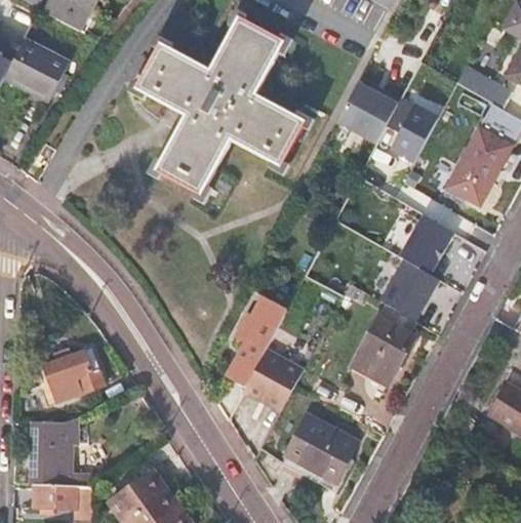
[(33,8),(38,11),(43,0),(32,0),(29,6),(33,8)]
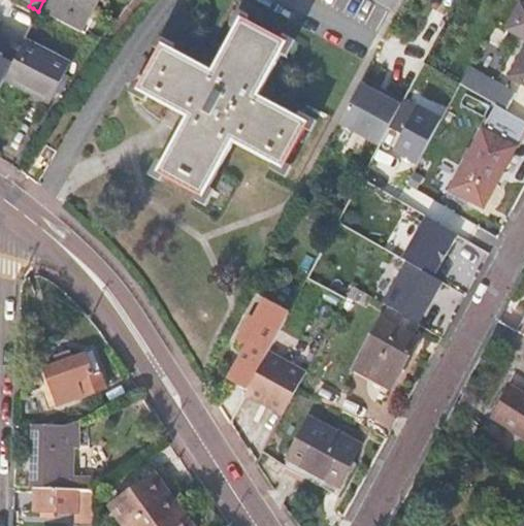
[(55,0),(46,15),(79,32),(96,0),(55,0)]
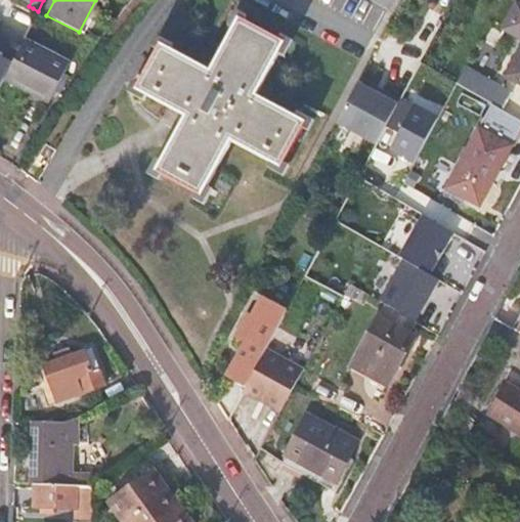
[(138,12),(147,0),(133,0),(129,6),(138,12)]
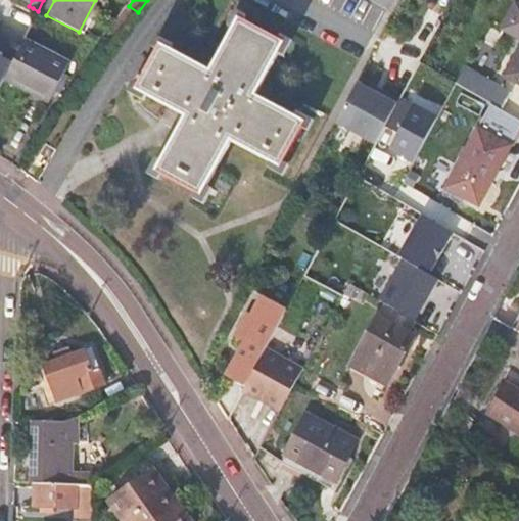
[(368,0),(386,10),(391,0),(368,0)]
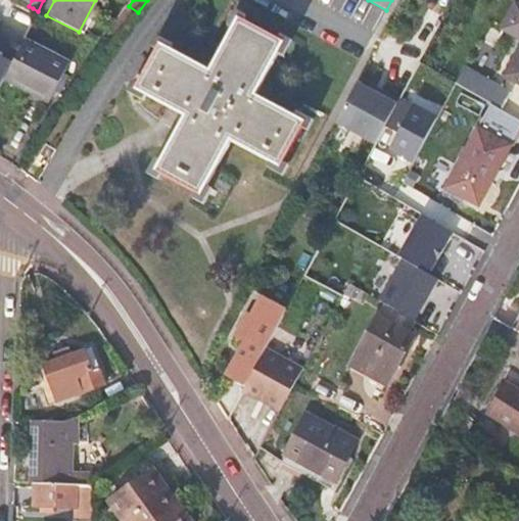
[(504,28),(518,35),(518,51),(506,76),(518,82),(518,5),(517,4),(504,28)]
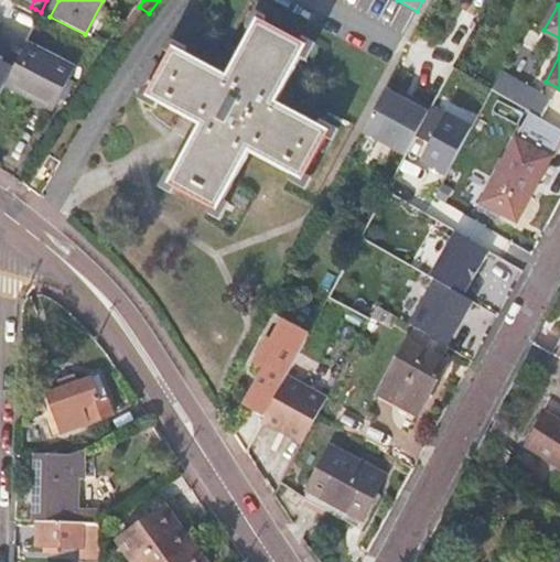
[(273,101),(305,44),(256,19),(226,74),(172,44),(144,95),(197,123),(165,184),(215,212),(247,151),(303,181),(330,132),(273,101)]
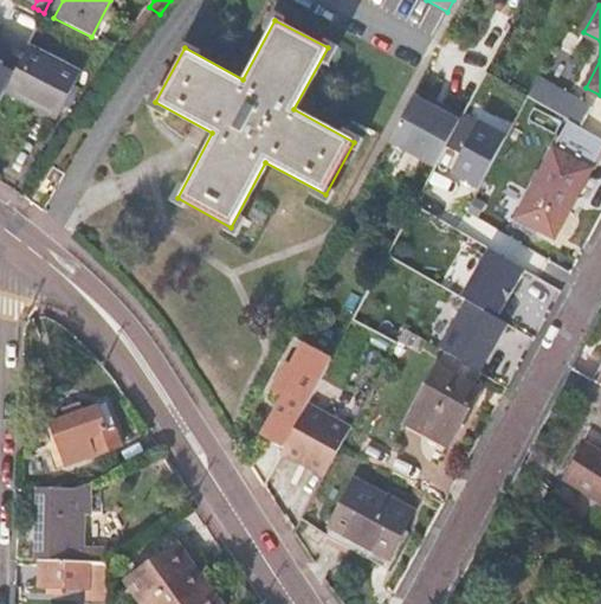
[(0,98),(23,55),(0,43),(0,98)]
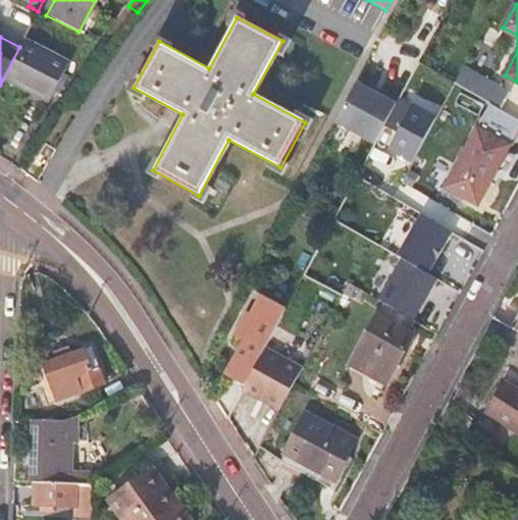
[(24,41),(3,85),(46,106),(68,63),(24,41)]
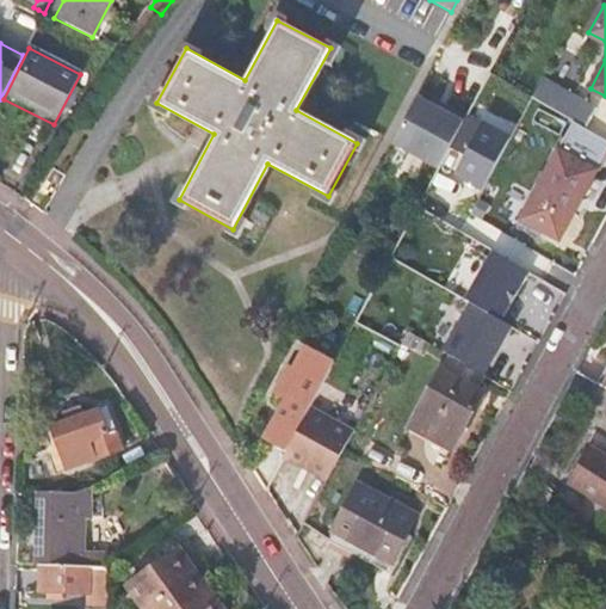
[(533,97),(575,121),(586,127),(597,108),(544,77),(533,97)]
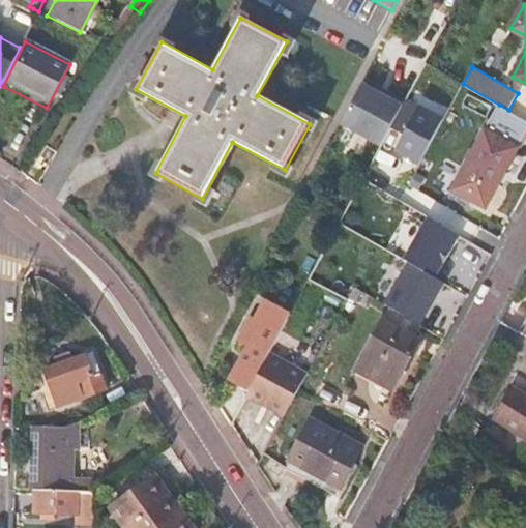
[(362,84),(341,123),(380,145),(405,100),(387,91),(384,95),(362,84)]
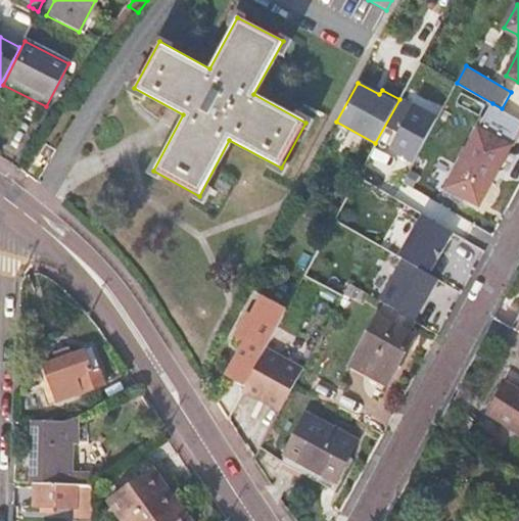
[(478,207),(518,133),(518,119),(502,108),(492,103),(445,189),(478,207)]
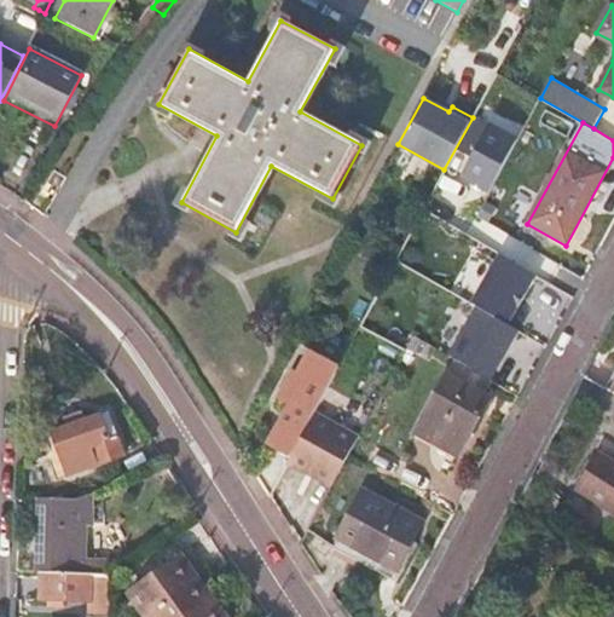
[(476,178),(473,186),(485,194),(490,184),(476,178)]
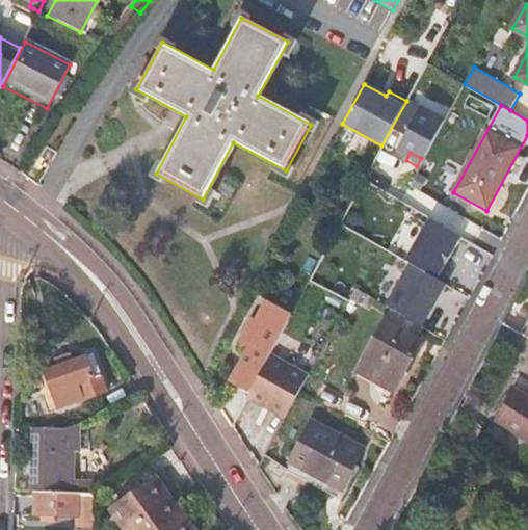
[(368,210),(351,202),(348,207),(387,228),(389,223),(390,222),(387,221),(417,166),(406,160),(402,168),(393,163),(368,210)]
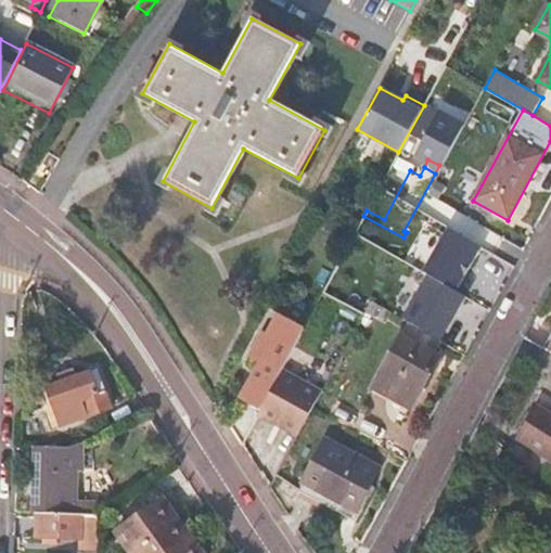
[(483,274),(502,240),(474,222),(455,258),(483,274)]
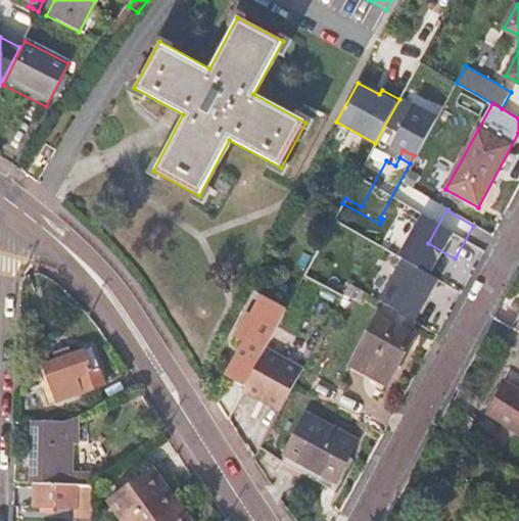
[(380,224),(358,265),(387,281),(412,237),(382,220),(380,224)]
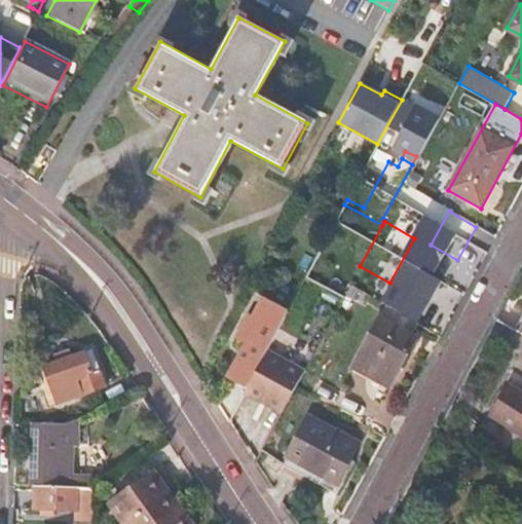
[(260,316),(245,345),(263,356),(265,352),(299,289),(274,275),(264,296),(260,294),(251,311),(260,316)]
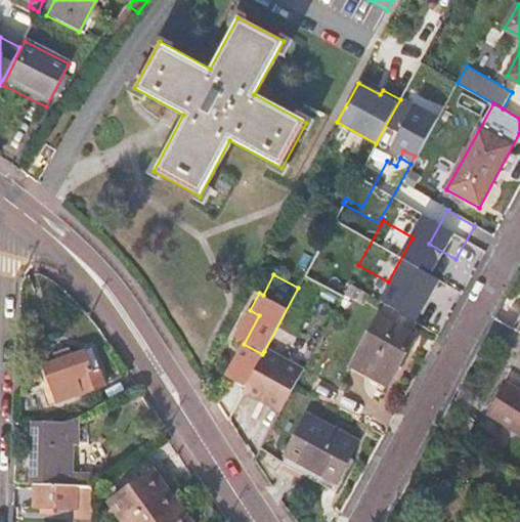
[(390,383),(420,327),(385,306),(354,363),(390,383)]
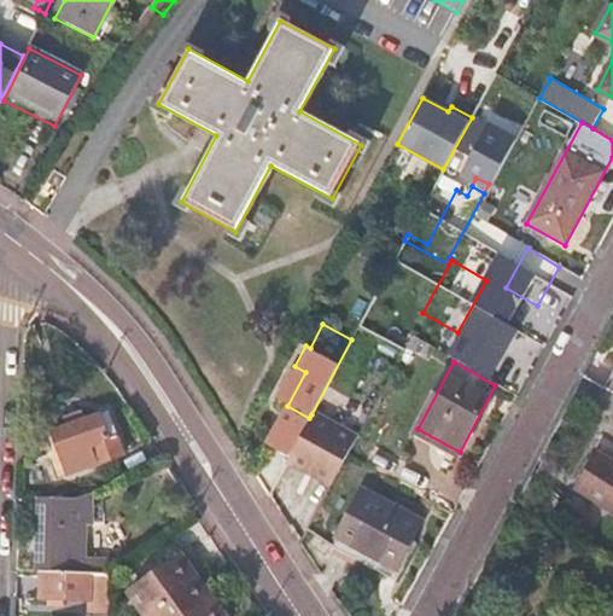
[(609,394),(612,387),(612,367),(601,389),(609,394)]
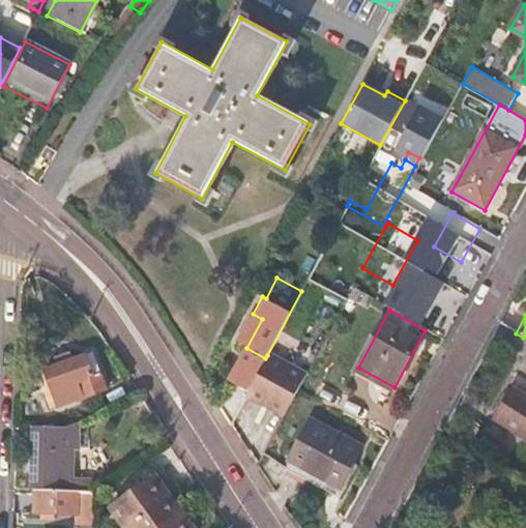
[(234,386),(216,406),(230,424),(245,396),(265,358),(246,348),(228,381),(234,386)]
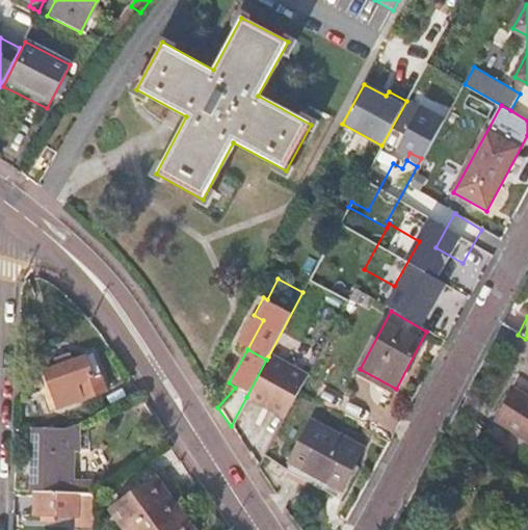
[(48,387),(38,391),(45,411),(101,391),(89,354),(72,360),(69,352),(51,359),(54,366),(43,370),(48,387)]
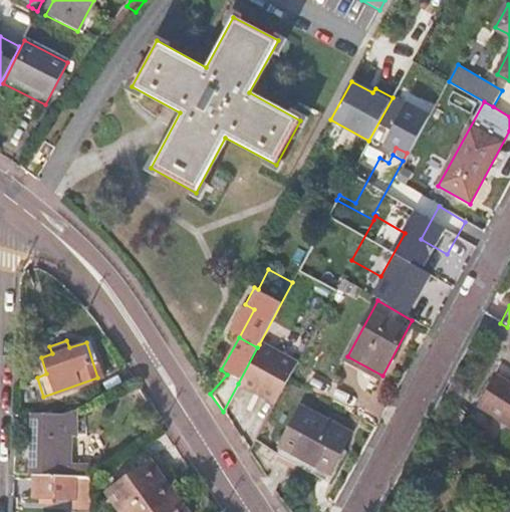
[(257,347),(238,384),(275,404),(296,363),(259,344),(257,347)]
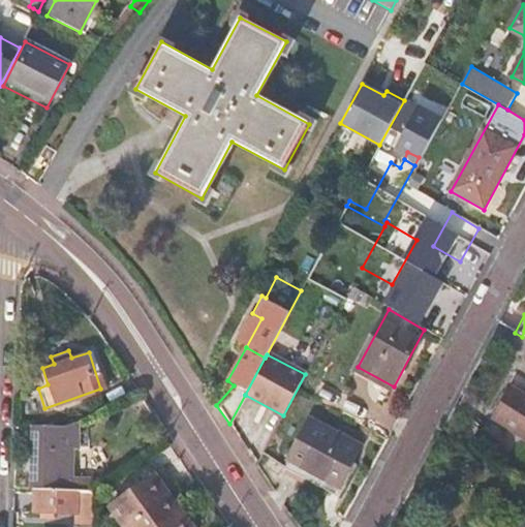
[(32,371),(38,389),(48,384),(42,368),(32,371)]
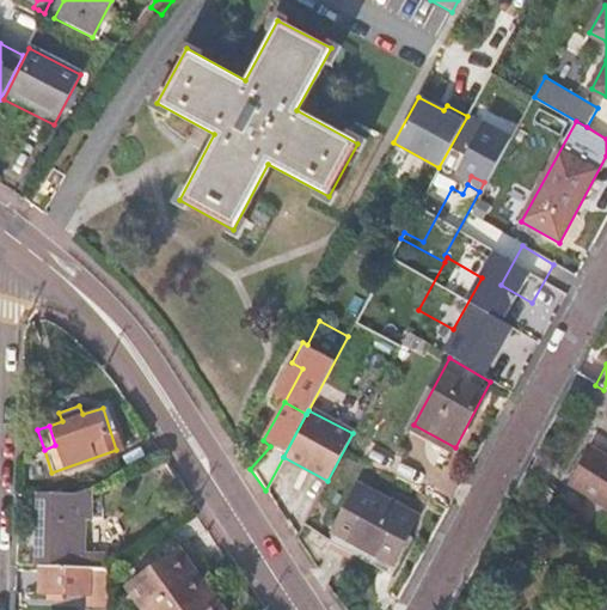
[(572,487),(606,505),(606,462),(590,453),(572,487)]
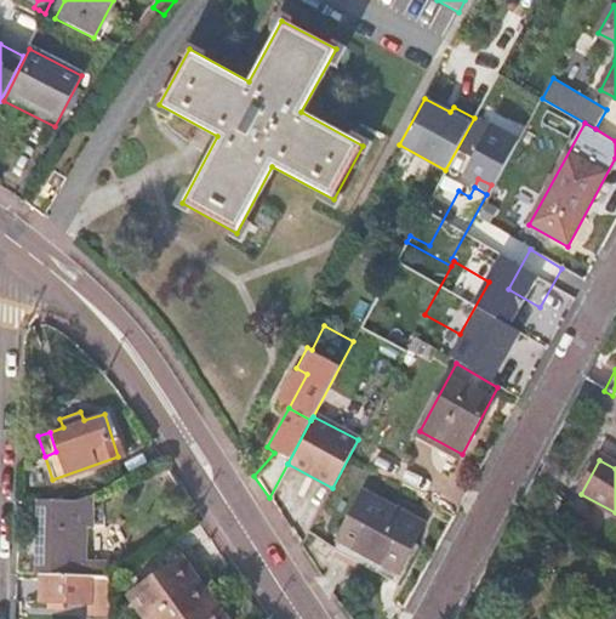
[(72,499),(39,498),(35,571),(38,571),(107,573),(109,572),(109,558),(84,558),(84,524),(92,524),(93,492),(72,499)]
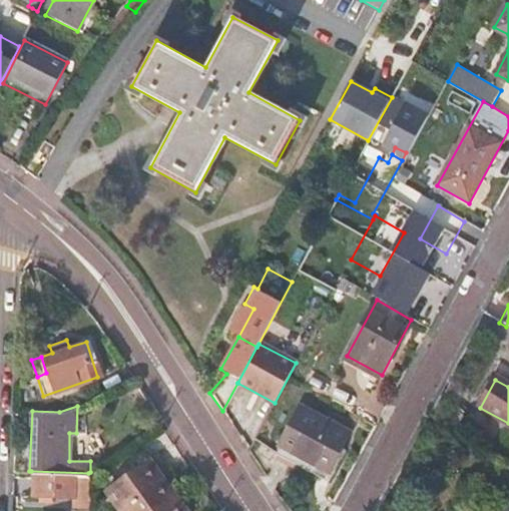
[(328,474),(349,434),(301,409),(280,449),(328,474)]
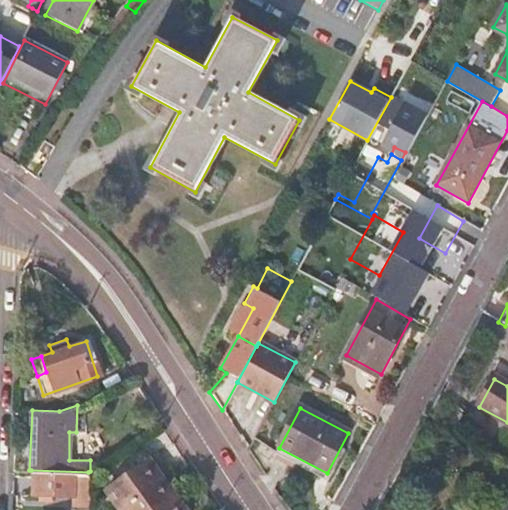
[(167,495),(143,462),(104,490),(117,509),(182,509),(170,492),(167,495)]
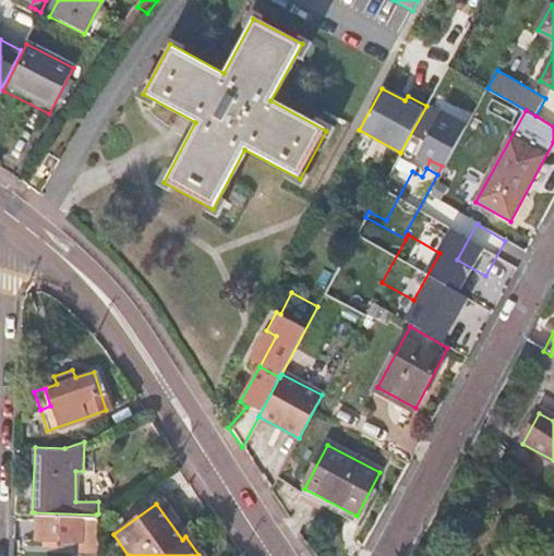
[(96,515),(34,512),(34,539),(80,540),(80,547),(98,548),(98,514),(96,515)]
